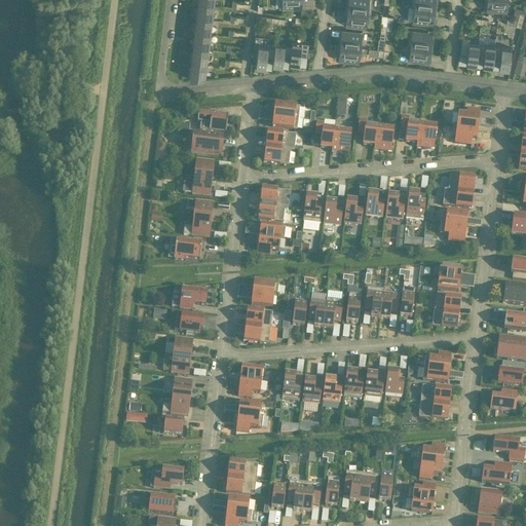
[(371,0),(345,0),(344,10),(367,12),(367,13),(370,13),(371,0)]
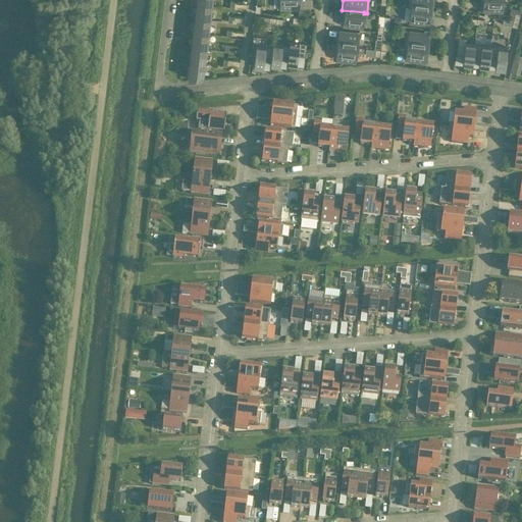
[(410,7),(432,9),(433,0),(408,0),(407,7),(410,7)]
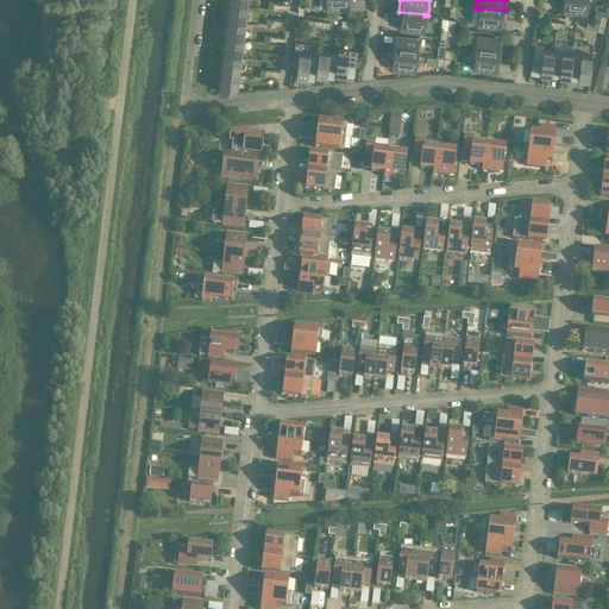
[(586,0),(560,0),(560,12),(586,13),(586,0)]
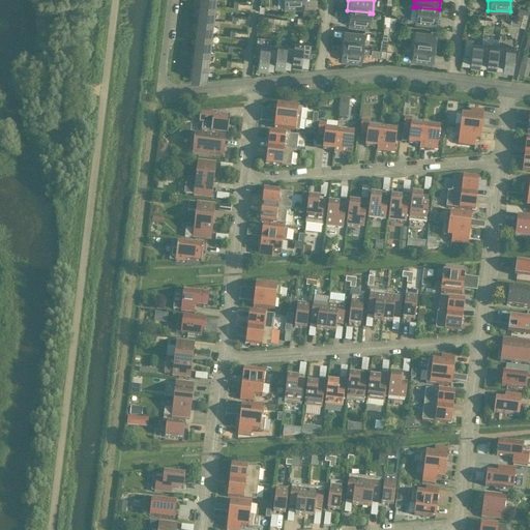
[(197,19),(198,19),(199,19),(212,20),(214,5),(201,4),(200,3),(199,8),(198,8),(197,19)]
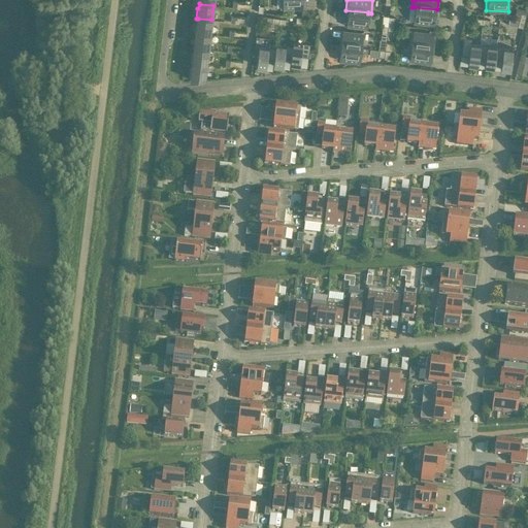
[(415,7),(413,23),(435,25),(436,18),(437,9),(415,7)]
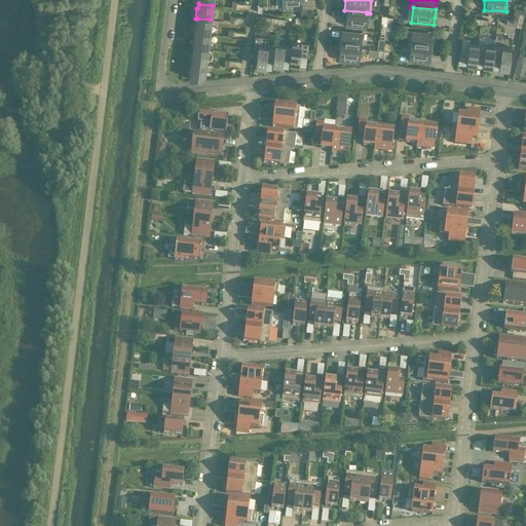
[(344,10),(343,25),(366,28),(367,13),(367,12),(344,10)]
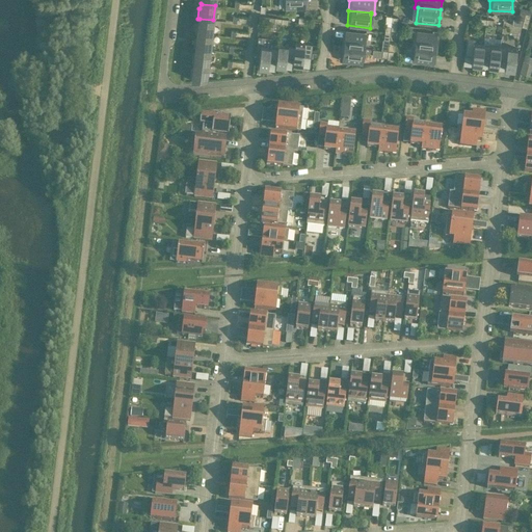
[(271,24),(274,23),(274,17),(259,16),(258,23),(271,24)]
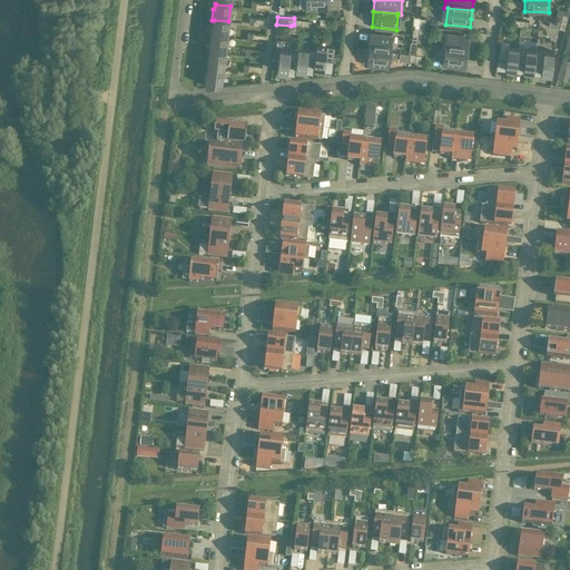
[(210,36),(213,36),(227,38),(228,21),(214,20),(213,20),(212,26),(210,25),(209,36),(210,36)]
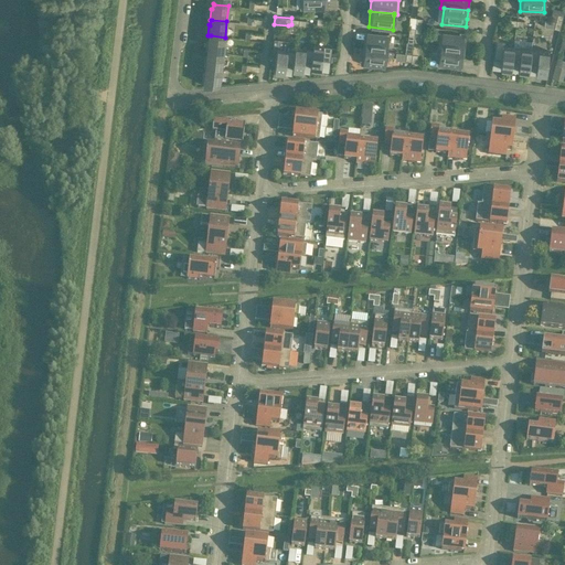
[(362,48),(386,51),(388,34),(364,31),(363,40),(362,48)]
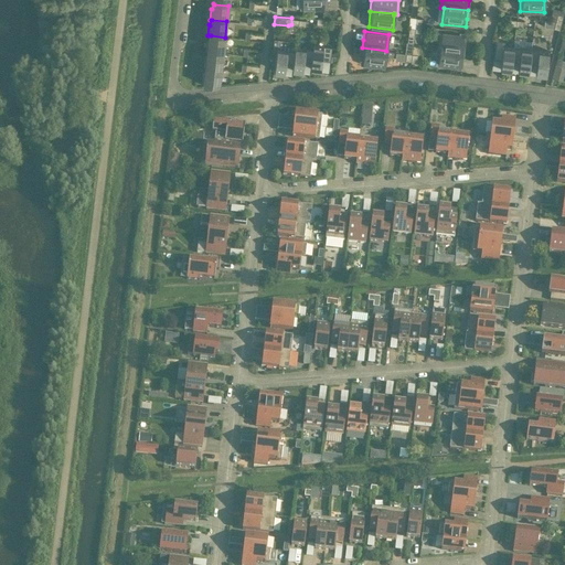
[(439,32),(437,49),(440,49),(465,51),(466,35),(439,32)]
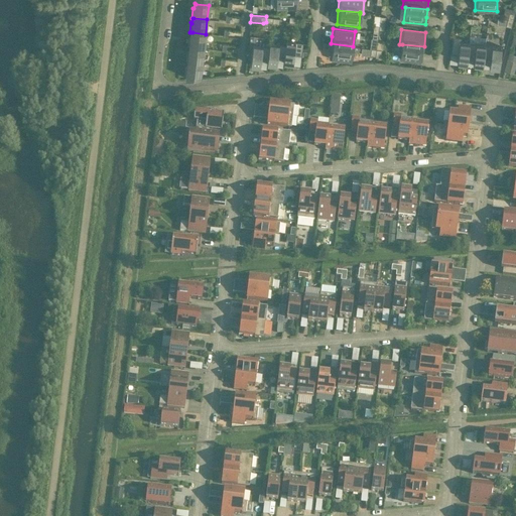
[(204,48),(206,34),(192,32),(190,32),(190,37),(188,37),(187,46),(189,46),(204,48)]
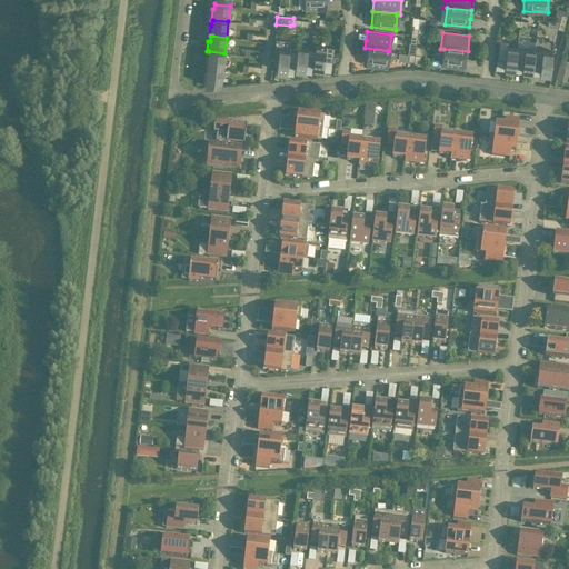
[(272,62),(277,63),(276,70),(286,71),(287,63),(295,65),(297,50),(297,46),(289,46),(290,41),(276,39),(272,62)]
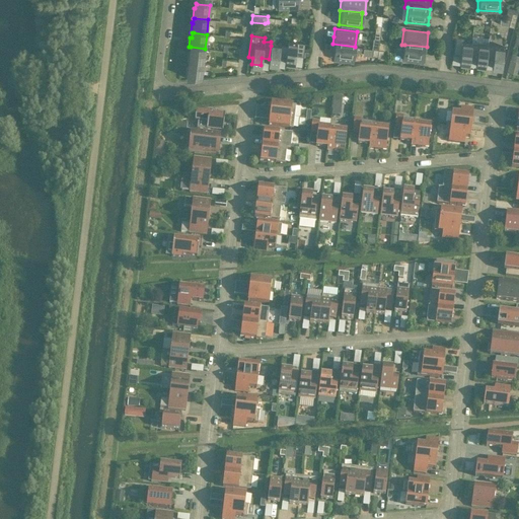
[(469,63),(470,56),(469,56),(471,43),(463,42),(463,38),(455,36),(453,54),(460,54),(459,62),(469,63)]
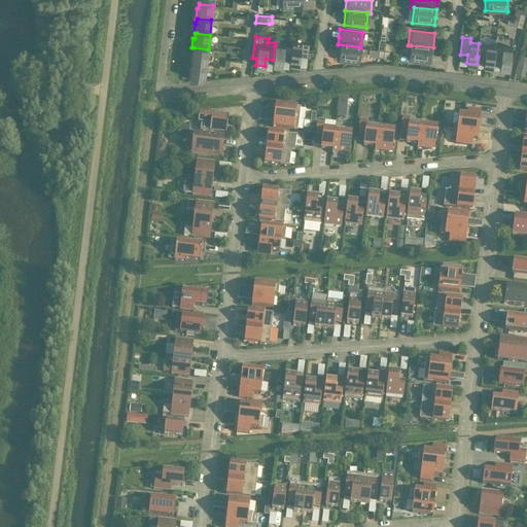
[(292,41),(291,45),(289,58),(289,62),(299,63),(300,56),(307,57),(309,43),(292,41)]
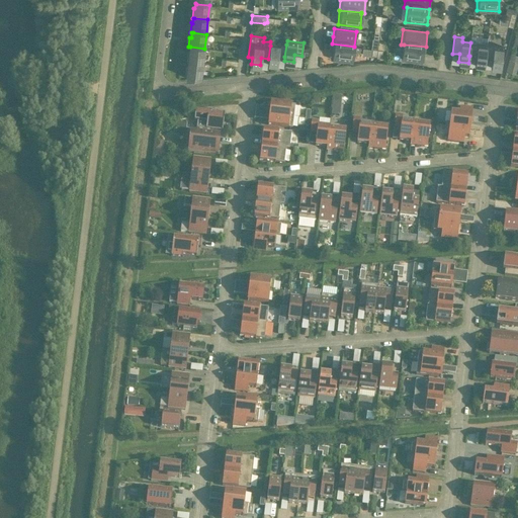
[(270,46),(268,59),(267,62),(277,64),(278,57),(284,57),(286,45),(270,41),(270,46)]
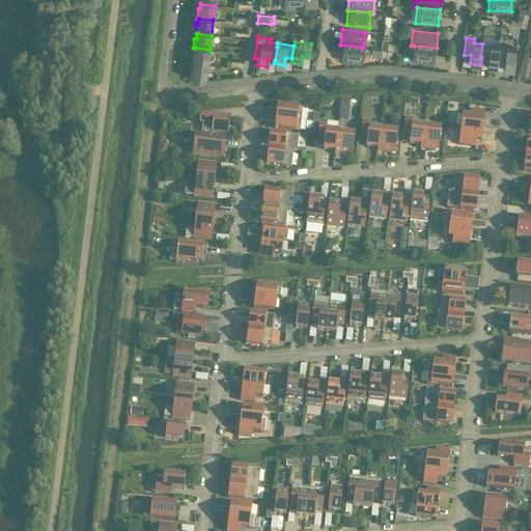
[(497,66),(498,59),(497,59),(499,46),(482,44),(480,57),(481,57),(487,58),(486,65),(497,66)]
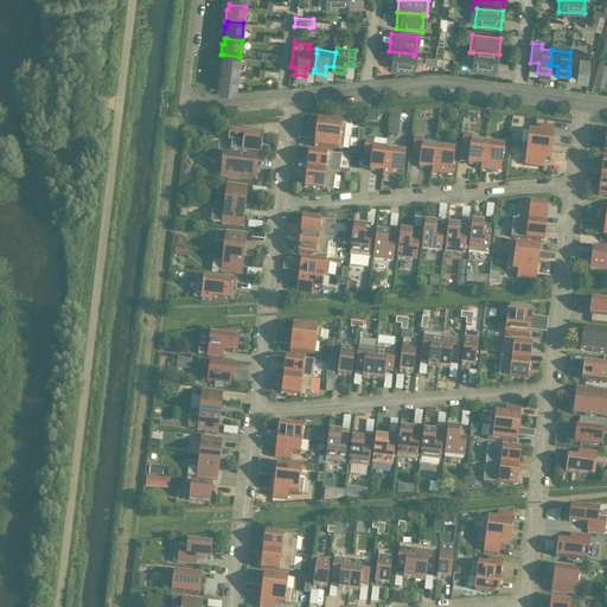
[(415,55),(389,51),(387,69),(413,72),(415,55)]
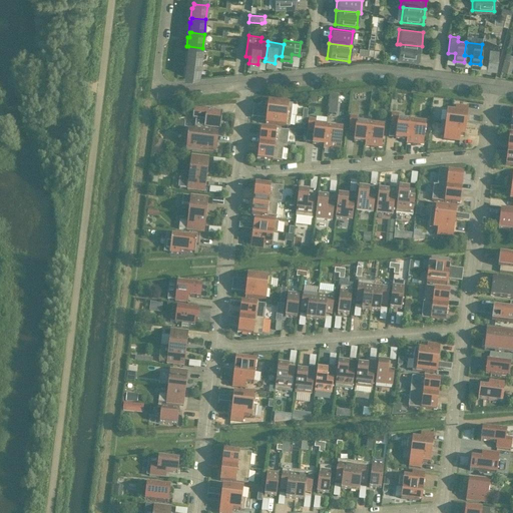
[(420,61),(422,46),(400,44),(398,58),(420,61)]
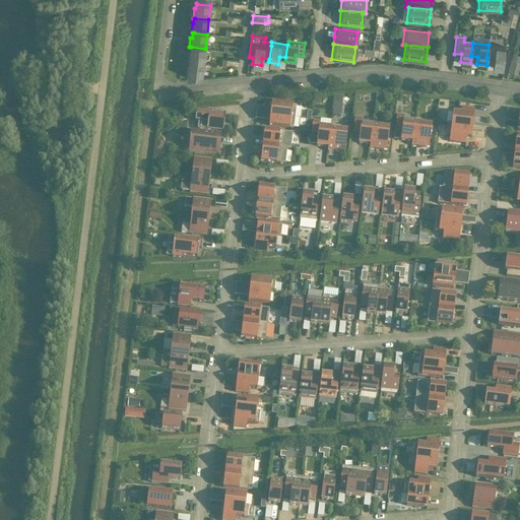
[(486,58),(488,58),(494,59),(493,66),(503,67),(505,47),(489,45),(486,58)]
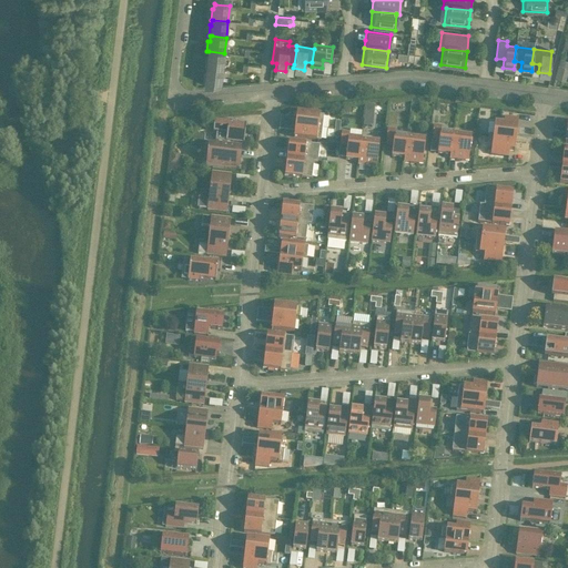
[(206,68),(208,68),(222,69),(224,53),(209,51),(208,57),(206,57),(204,67),(206,68)]
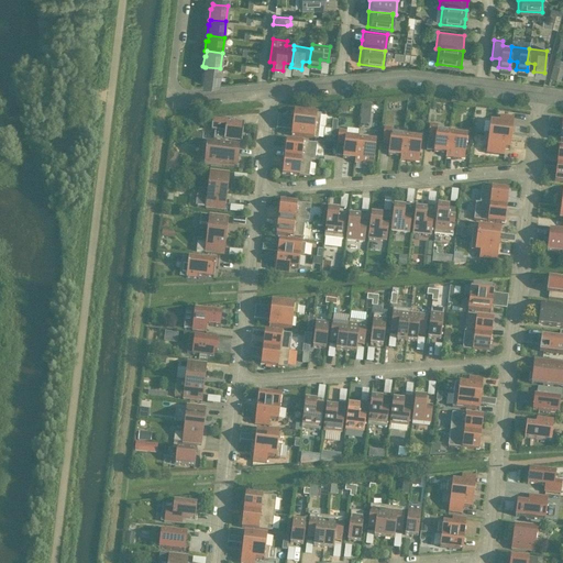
[(562,67),(559,66),(554,64),(551,76),(556,78),(559,73),(562,74),(562,67)]
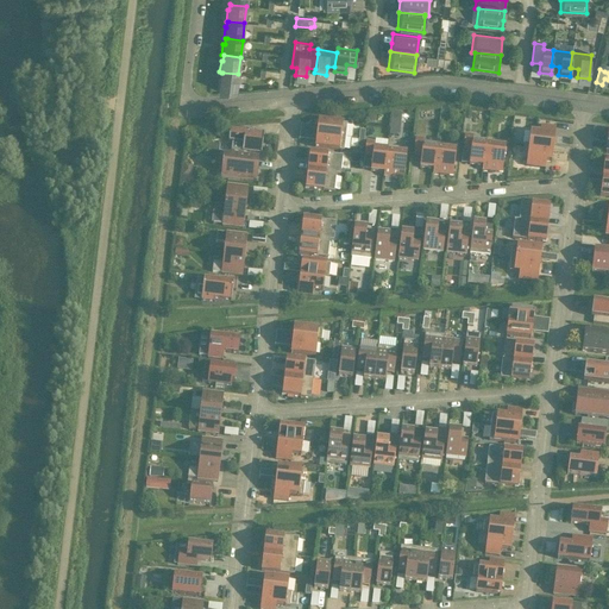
[(221,73),(220,77),(219,77),(218,90),(218,92),(237,88),(238,74),(223,73),(221,73)]
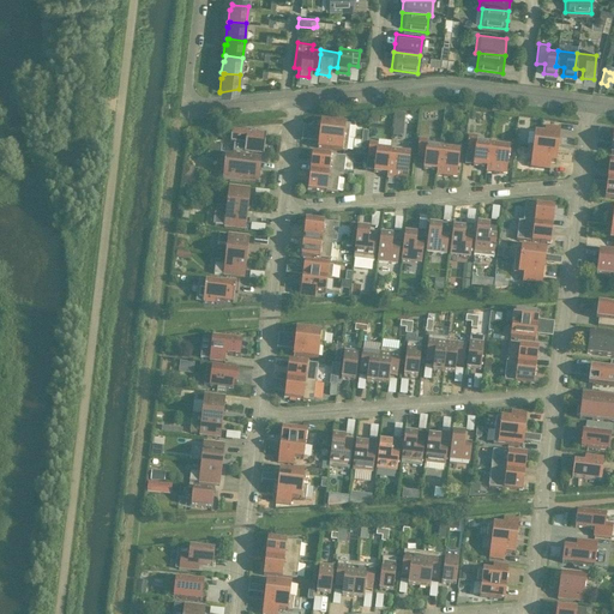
[(402,139),(405,115),(395,114),(392,138),(402,139)]
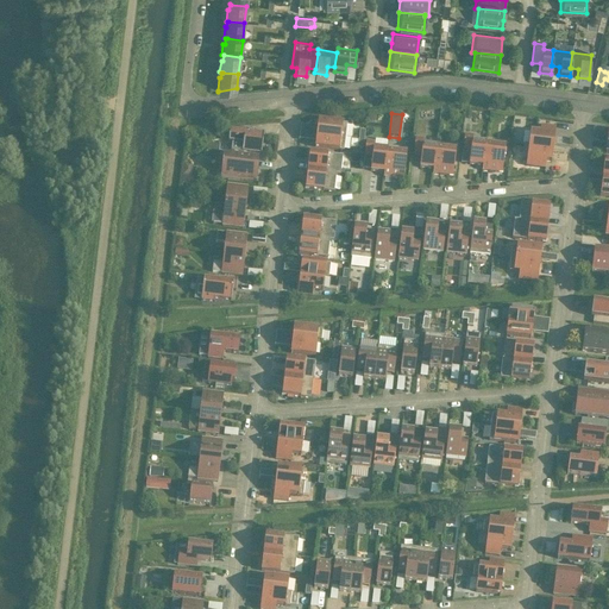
[(318,121),(316,135),(345,138),(347,124),(318,121)]
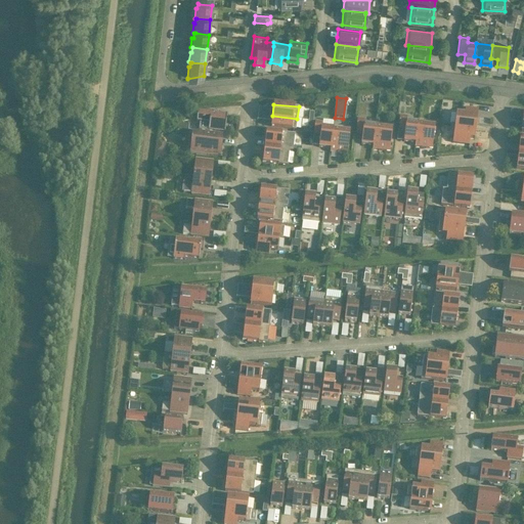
[(270,119),(270,107),(259,106),(259,119),(270,119)]
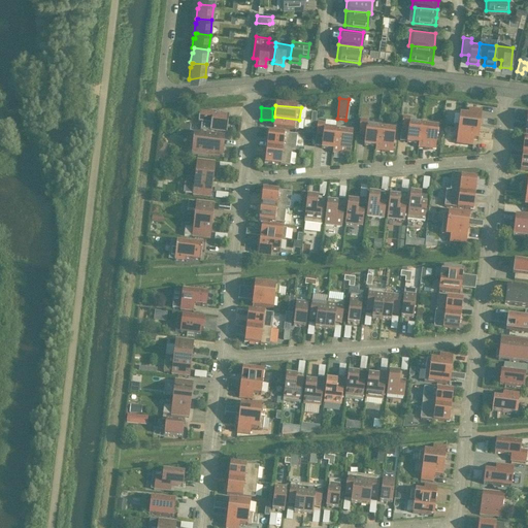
[(459,114),(458,126),(480,128),(482,111),(468,109),(467,116),(459,114)]
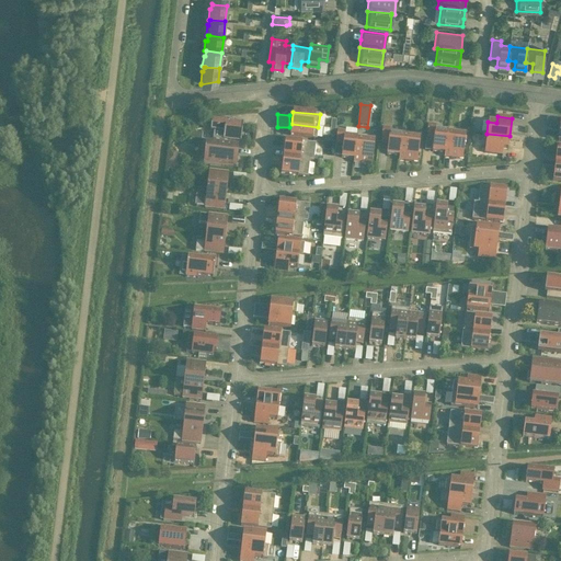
[(236,121),(225,118),(225,121),(212,119),(210,130),(214,132),(213,139),(240,144),(243,123),(236,122),(236,121)]
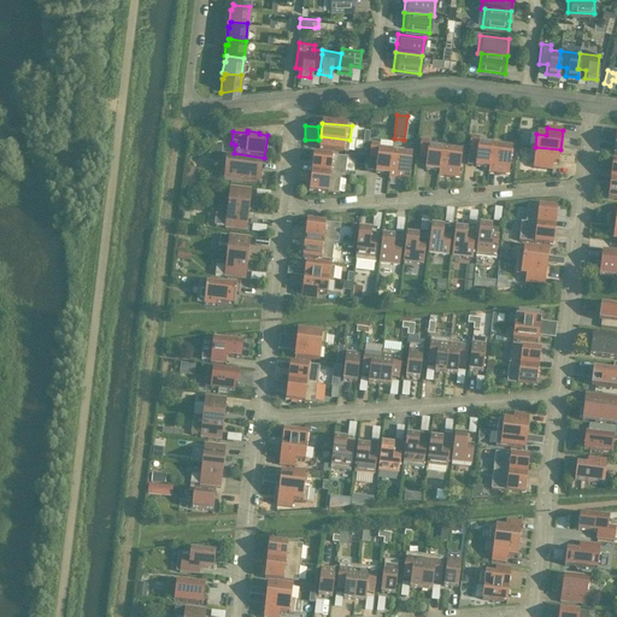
[(348,153),(350,140),(321,136),(318,150),(348,153)]
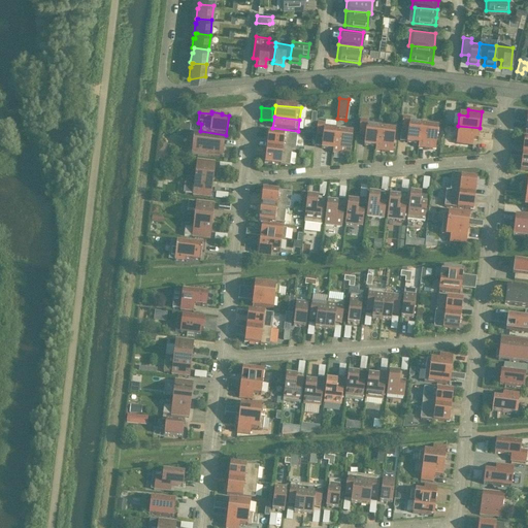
[(406,143),(418,144),(419,144),(421,126),(422,124),(409,123),(410,118),(402,117),(401,131),(407,131),(406,143)]
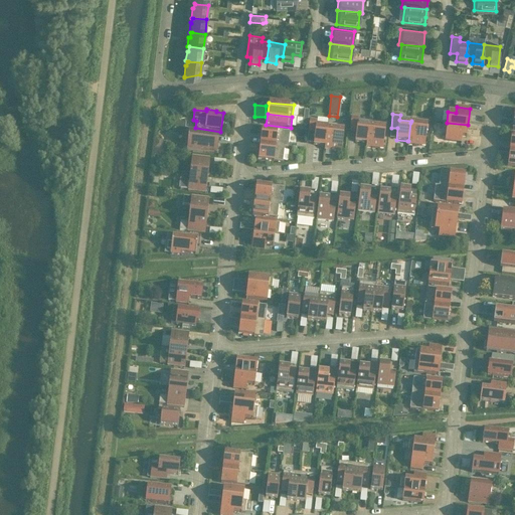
[(355,142),(366,144),(369,126),(369,124),(358,123),(358,118),(351,117),(349,130),(356,131),(355,142)]
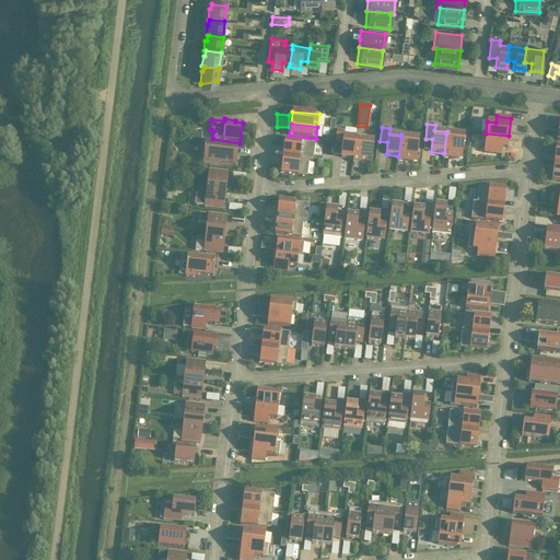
[(353,160),(356,138),(343,136),(345,131),(337,130),(335,144),(342,146),(340,158),(353,160)]
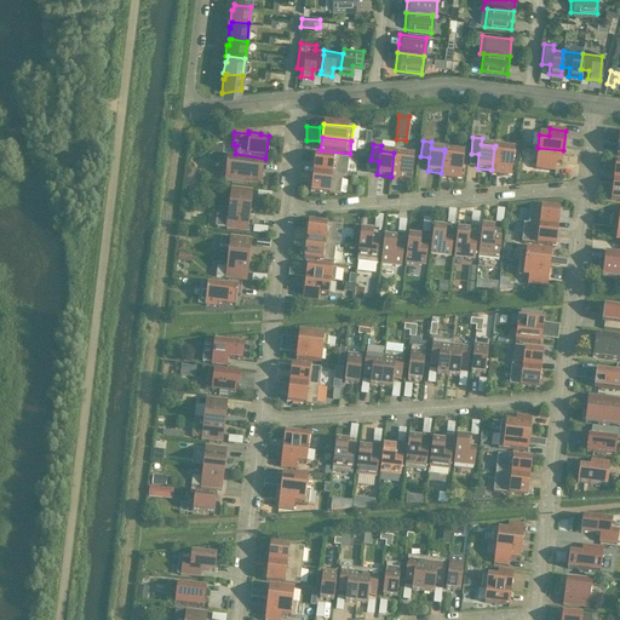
[(563,150),(538,148),(533,147),(532,161),(537,162),(535,170),(555,172),(556,165),(562,165),(563,150)]
